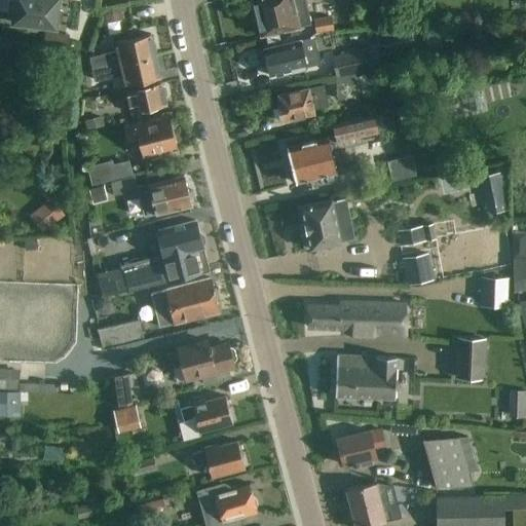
[(10,0),(8,11),(11,14),(11,24),(59,29),(59,24),(62,21),(63,10),(60,9),(61,0),(10,0)]
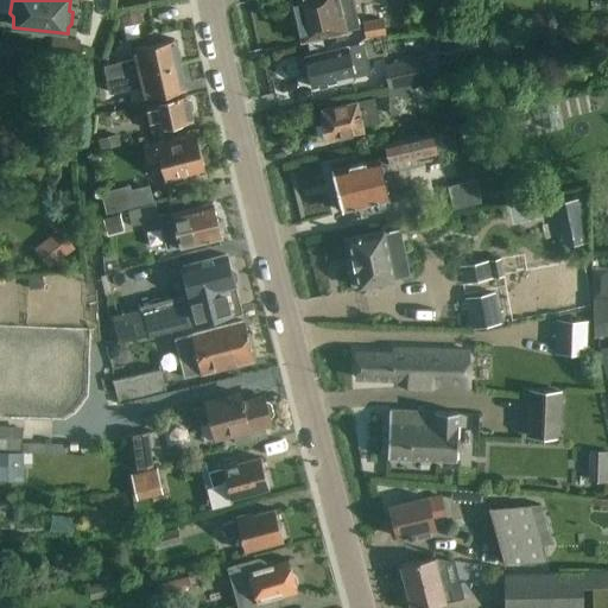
[(292,0),(303,40),(335,33),(337,40),(348,38),(347,32),(348,31),(361,27),(354,0),(292,0)]
